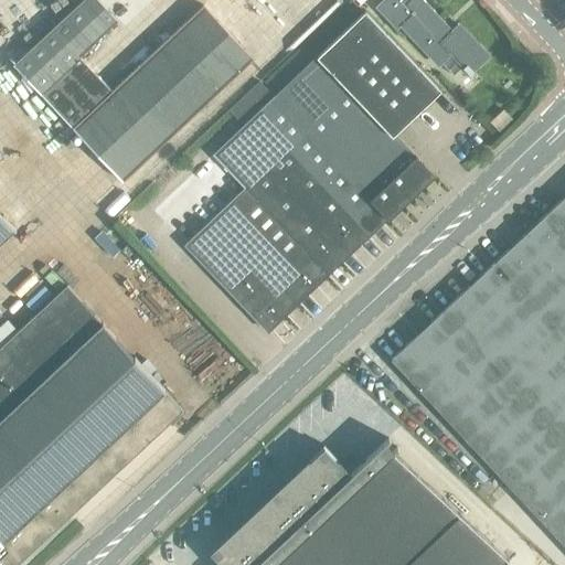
[(113,91),(80,56),(118,21),(98,0),(82,0),(13,64),(73,127),(124,182),(254,59),(203,6),(113,91)]
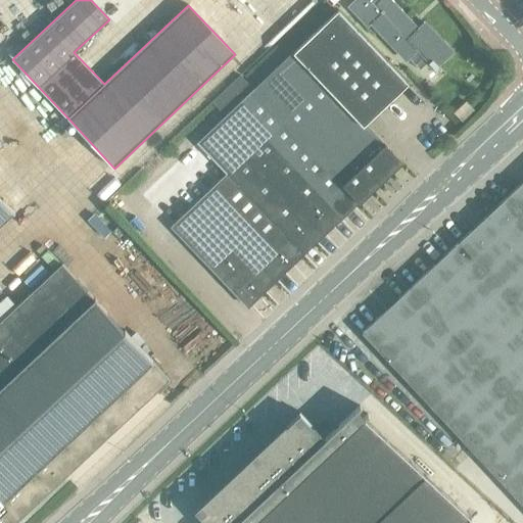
[(420,29),(392,0),(354,0),(347,7),(367,28),(372,24),(407,61),(419,50),(435,67),(452,51),(425,22),(420,29)]
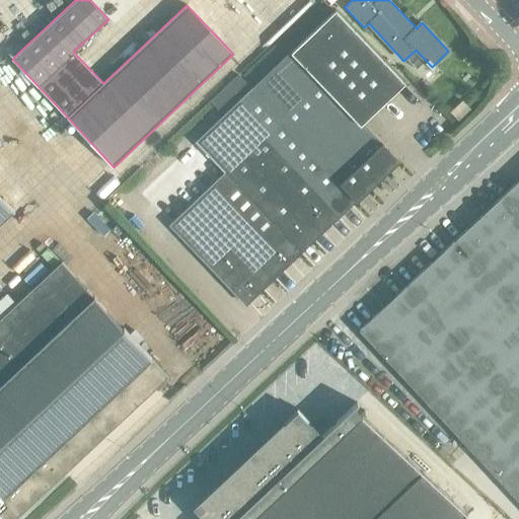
[(405,83),(336,10),(293,50),(292,49),(197,140),(225,169),(168,224),(246,305),(302,252),(357,201),(398,161),(363,124),(405,83)]
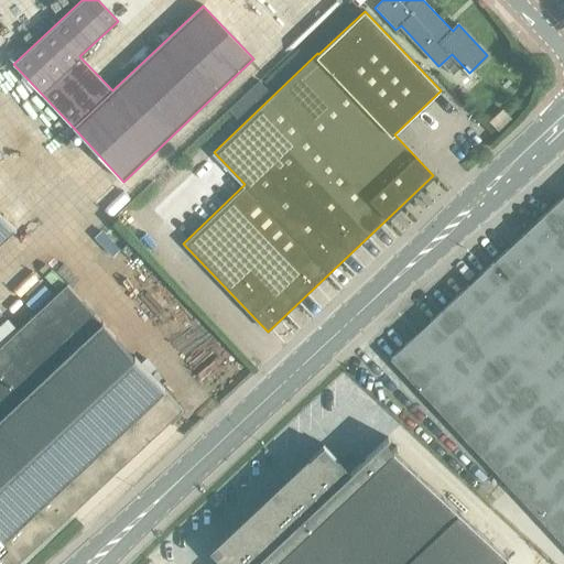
[(502,110),(490,121),(500,132),(512,120),(502,110)]
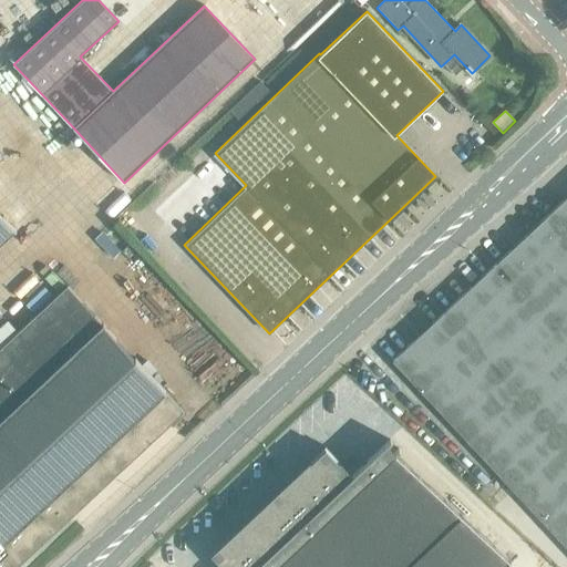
[(566,549),(566,196),(391,362),(497,476),(566,549)]
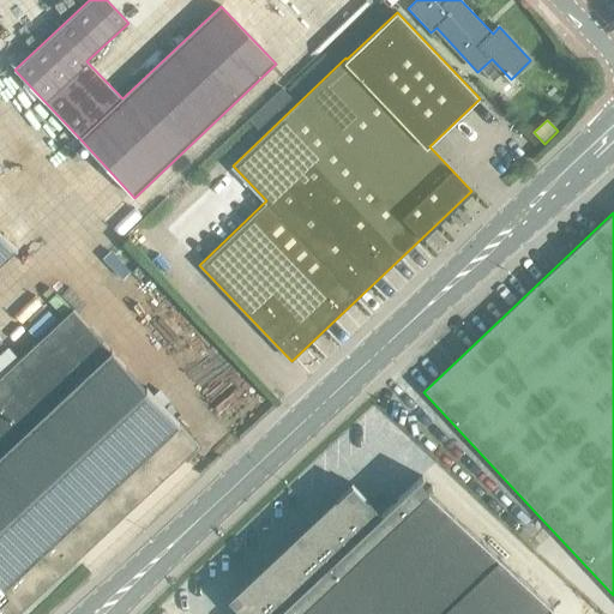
[(17,251),(18,250),(0,229),(0,264),(16,250),(17,251)]
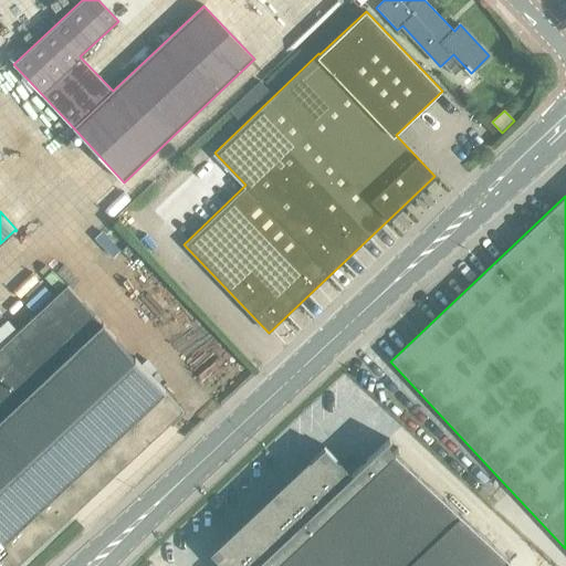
[(0,565),(17,565),(184,411),(67,285),(0,348),(0,565)]
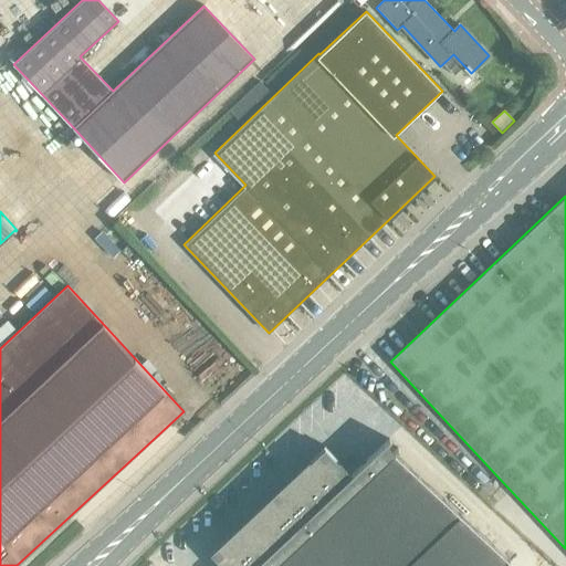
[(7,320),(0,326),(0,348),(18,332),(7,320)]
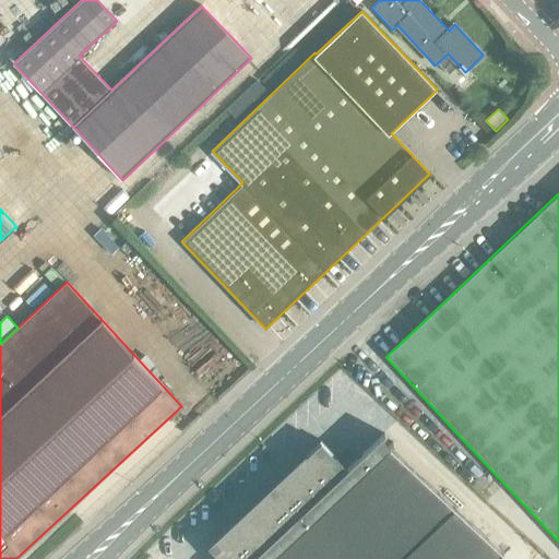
[(385,445),(379,439),(382,435),(381,433),(344,468),(318,441),(228,525),(229,526),(206,547),(217,558),(496,558),(502,554),(387,448),(391,443),(390,442),(385,445)]
